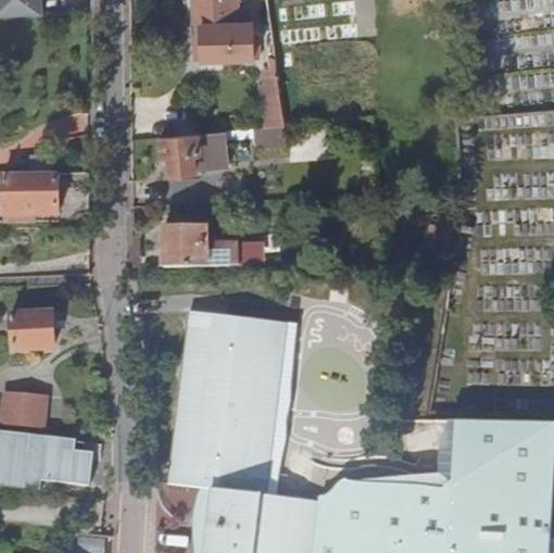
[(0,14),(42,12),(41,0),(0,0),(0,14)]
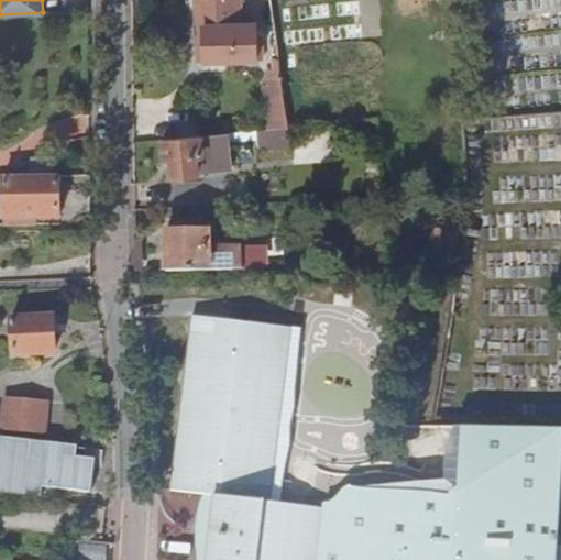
[(205,24),(206,59),(263,57),(263,33),(256,34),(256,21),(242,22),(240,0),(196,0),(197,25),(205,24)]
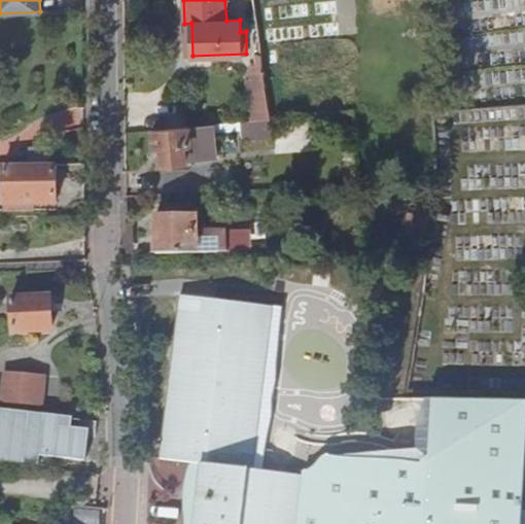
[(369,2),(369,0),(312,0),(316,25),(364,20),(362,3),(369,2)]
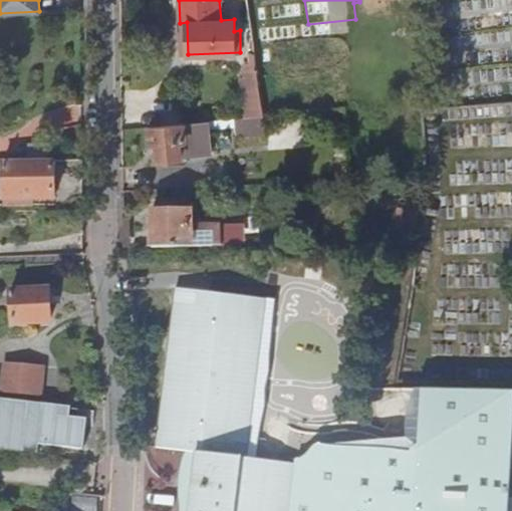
[(250,87),(260,85),(258,69),(247,70),(250,87)]
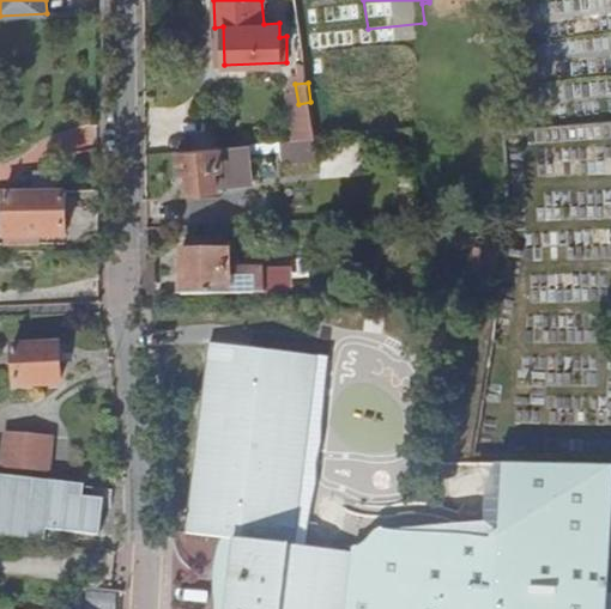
[(314,119),(310,102),(298,104),(291,105),(296,139),(316,136),(314,119)]
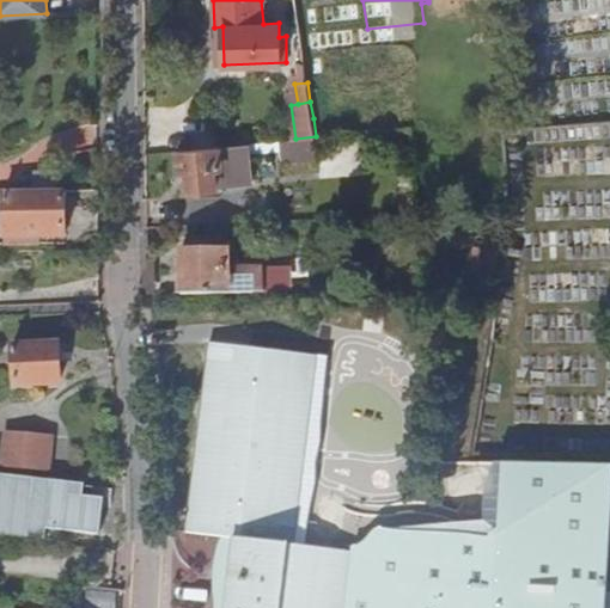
[(248,142),(180,149),(181,170),(189,170),(191,191),(217,188),(214,164),(223,164),(224,184),(251,182),(248,142)]
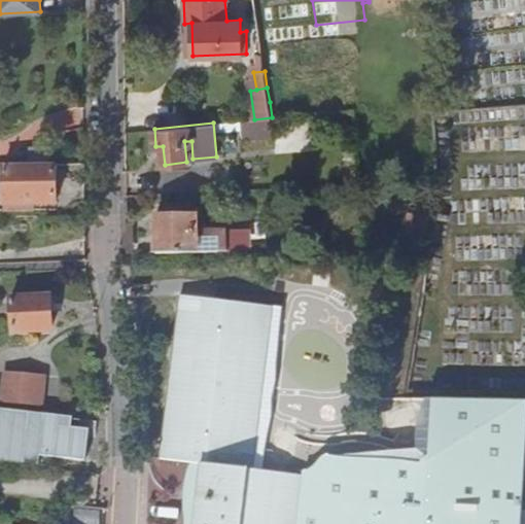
[(55,163),(3,164),(3,202),(55,201),(55,163)]
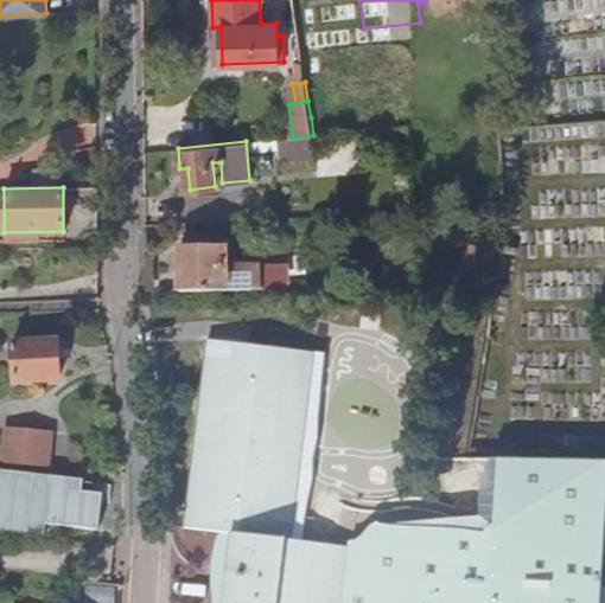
[(208,292),(258,289),(256,264),(225,265),(224,248),(178,249),(179,292),(208,292)]
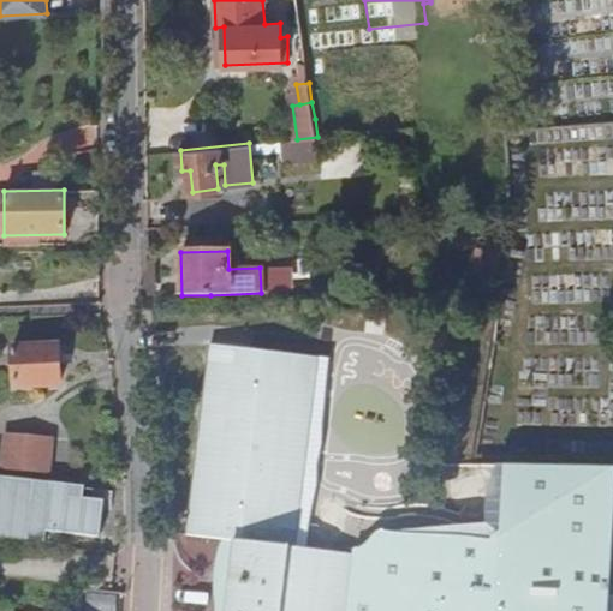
[(261,293),(291,293),(291,267),(260,268),(261,293)]
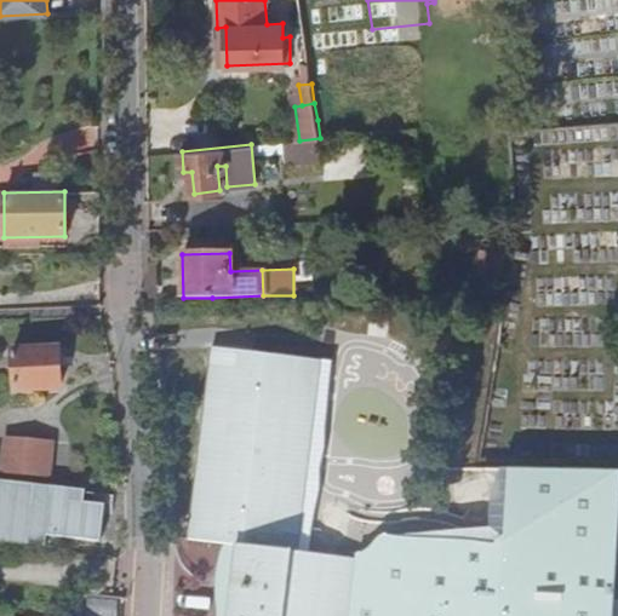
[(611,615),(617,522),(617,467),(495,465),(488,524),(399,533),(384,530),(372,535),(366,543),(358,548),(355,559),(299,553),(322,360),(210,346),(187,539),(239,545),(229,615),(611,615)]
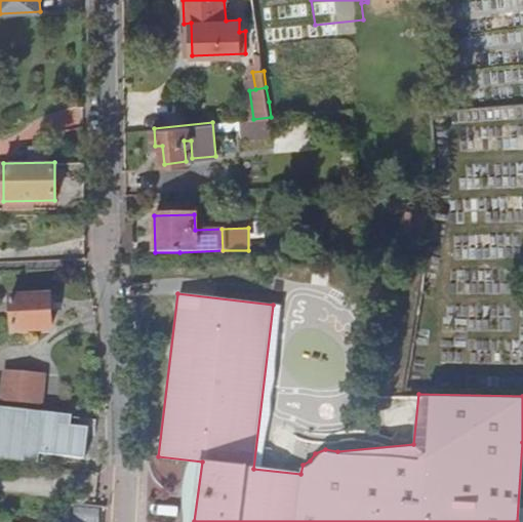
[(12,296),(13,329),(52,328),(50,295),(12,296)]
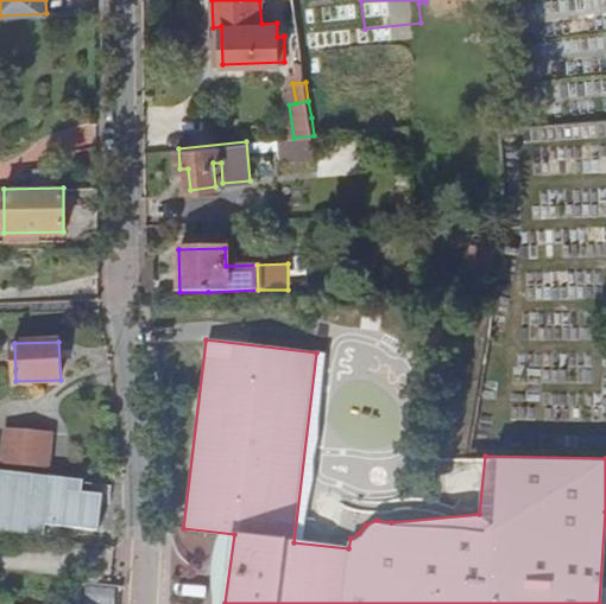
[(2,463),(48,468),(51,434),(6,430),(2,463)]
